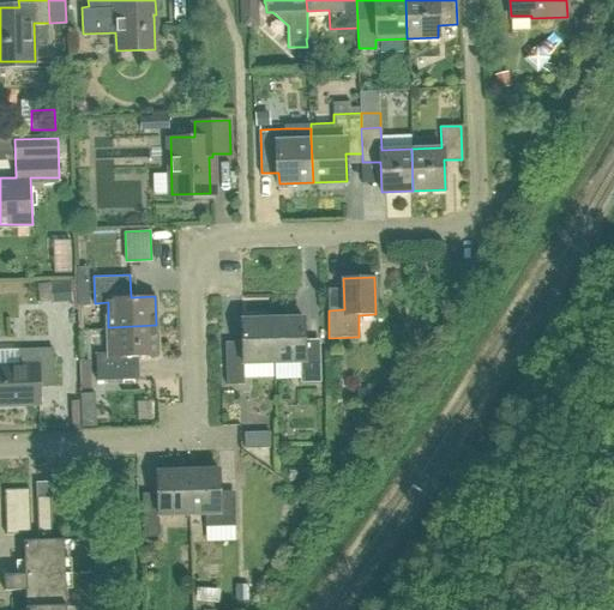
[(83,315),(95,315),(94,291),(83,291),(83,315)]
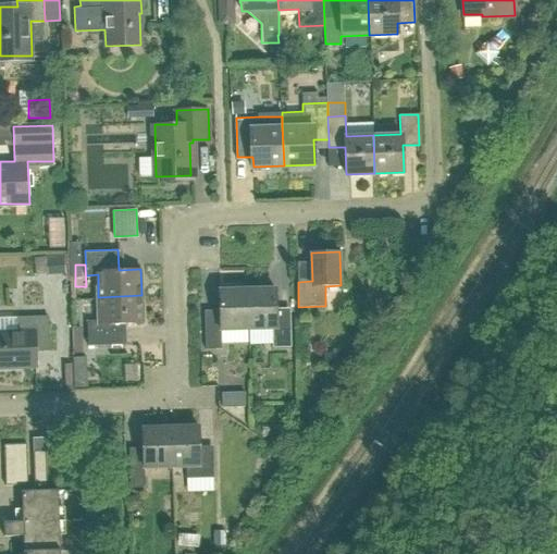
[(75,308),(86,308),(86,288),(76,288),(75,308)]
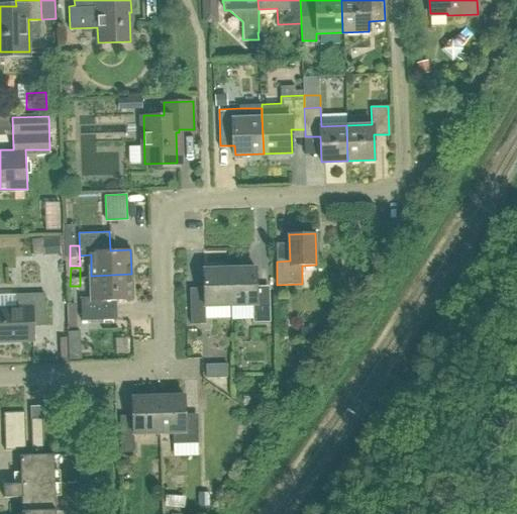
[(257,292),(256,268),(229,269),(230,304),(252,303),(253,321),(271,321),(270,292),(257,292)]
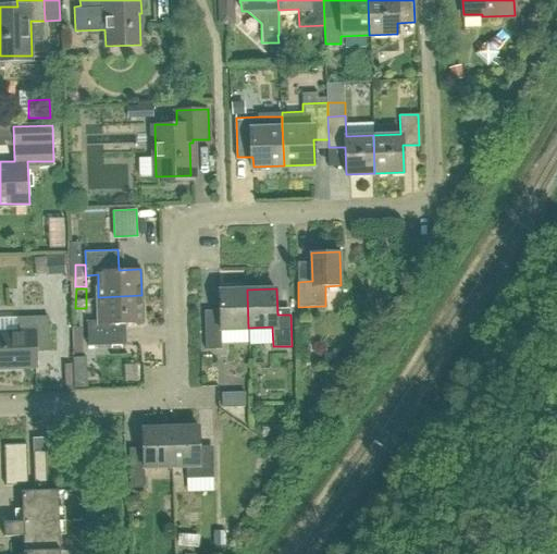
[(221,348),(221,329),(248,328),(247,290),(219,290),(220,317),(205,317),(206,348),(221,348)]
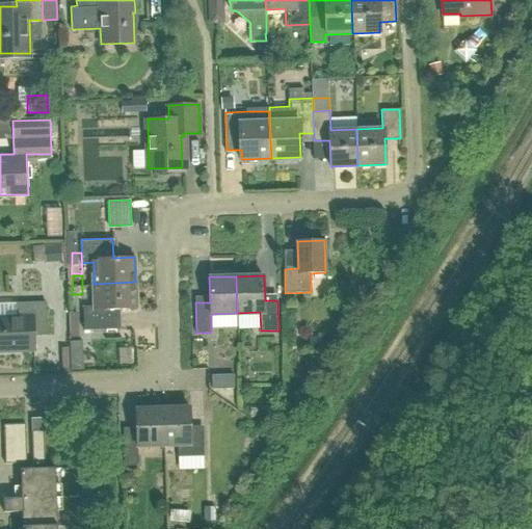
[(135,282),(94,284),(95,305),(84,306),(84,328),(116,327),(115,308),(136,307),(135,282)]
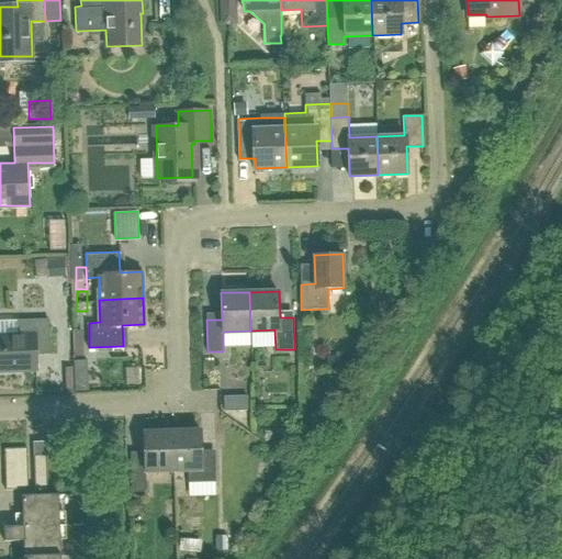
[(0,370),(36,369),(36,353),(49,353),(48,317),(18,319),(18,333),(0,333),(0,370)]
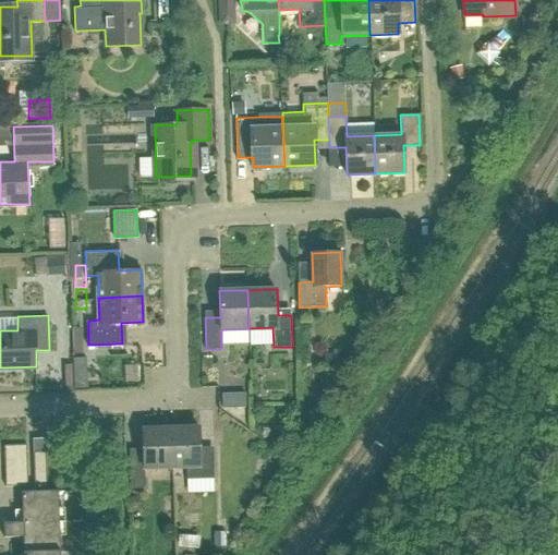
[(171,427),(172,467),(186,467),(187,478),(215,477),(214,454),(201,454),(201,426),(171,427)]
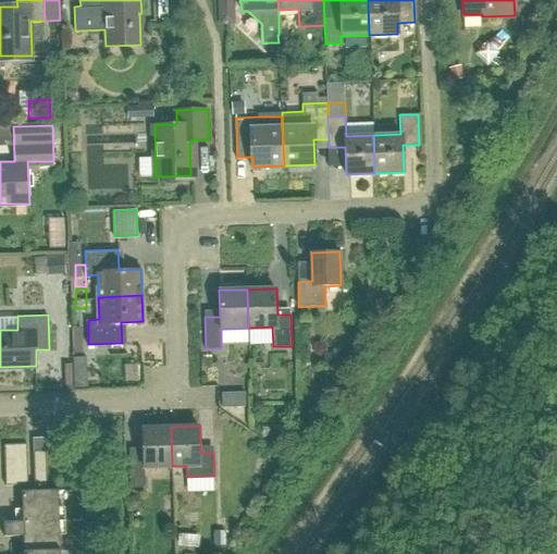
[(145,485),(145,467),(172,466),(171,427),(144,428),(145,454),(131,455),(131,487),(145,485)]
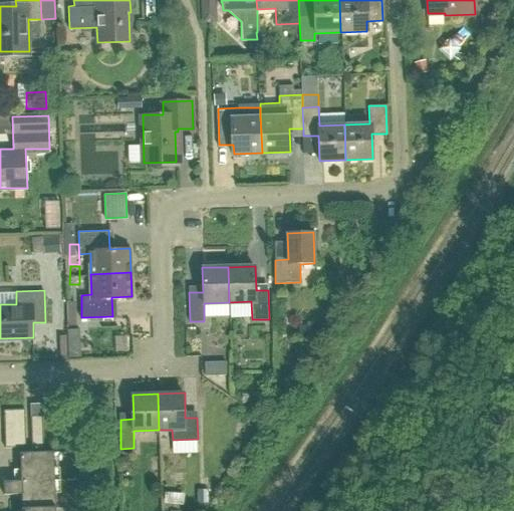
[(31,416),(42,415),(45,415),(45,403),(31,403),(31,416)]
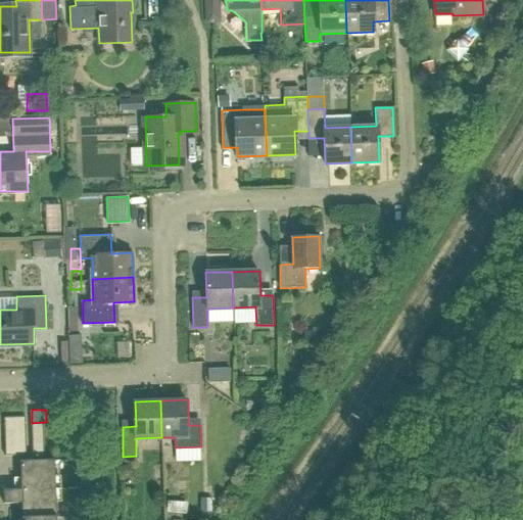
[(4,424),(15,424),(15,416),(4,416),(4,424)]
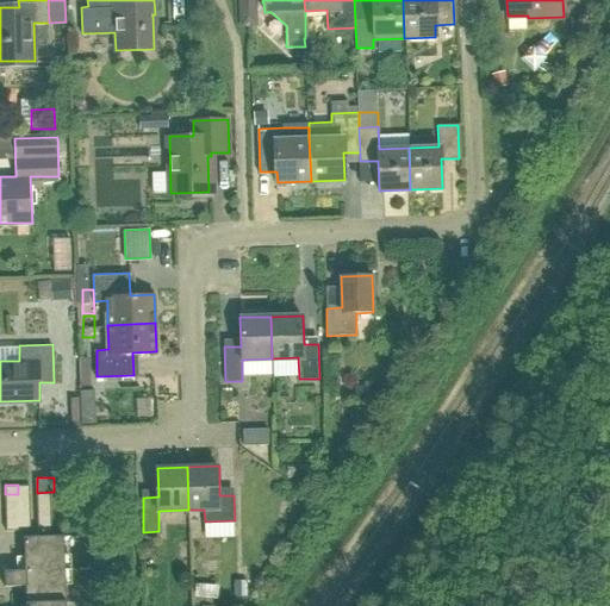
[(18,494),(29,493),(29,485),(18,485),(18,494)]
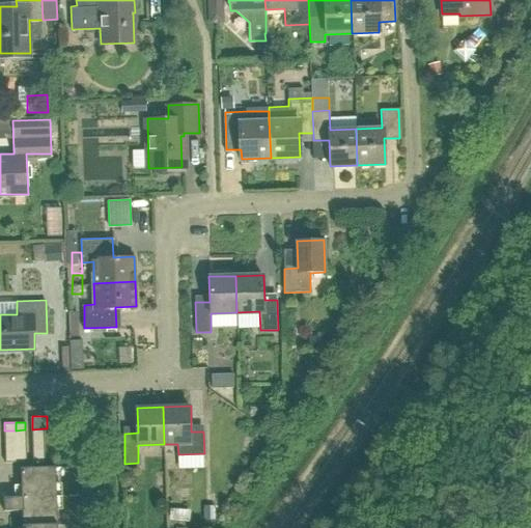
[(32,438),(44,438),(44,428),(32,429),(32,438)]
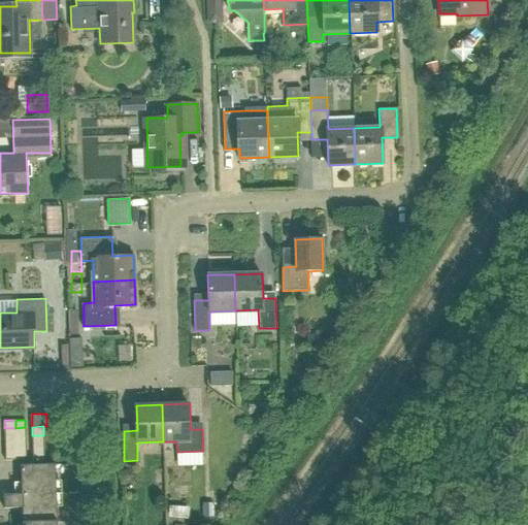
[(32,444),(44,444),(43,435),(32,435),(32,444)]
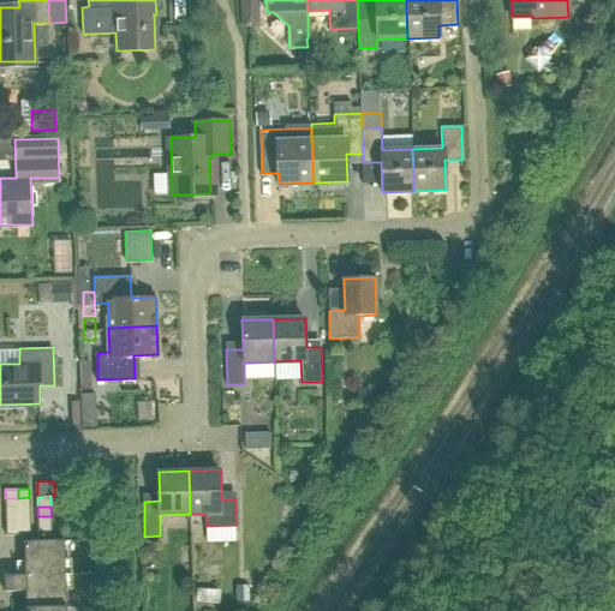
[(39,526),(52,526),(52,516),(37,516),(39,526)]
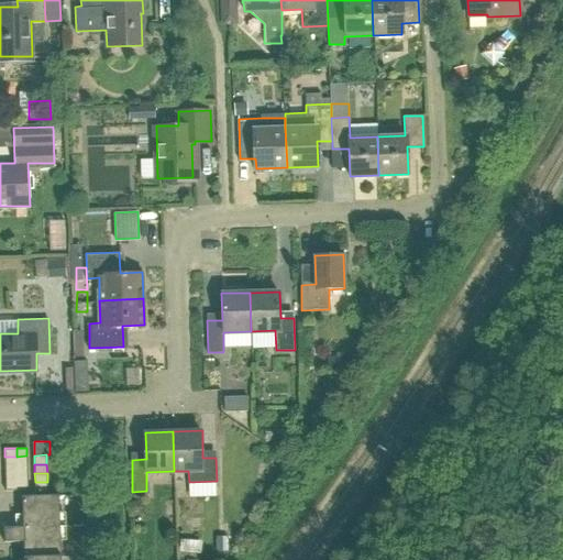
[(18,481),(18,490),(28,489),(28,480),(18,481)]
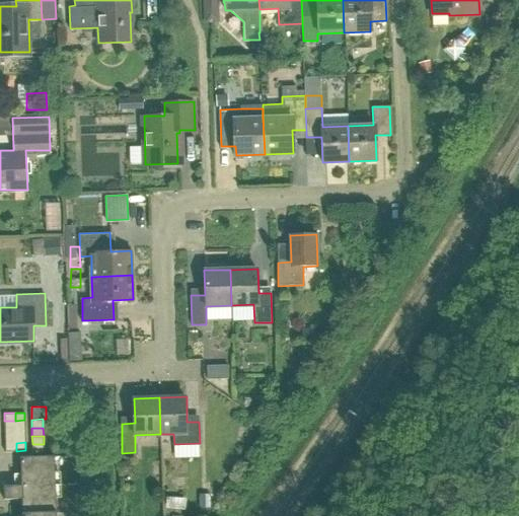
[(5,451),(16,451),(16,443),(5,443),(5,451)]
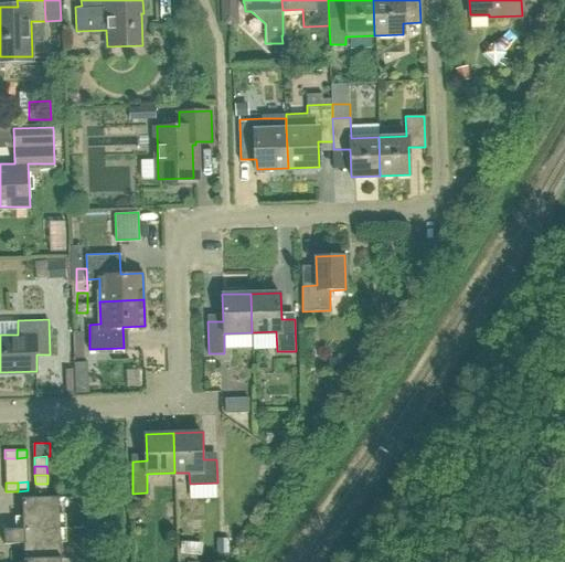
[(48,484),(35,484),(35,494),(48,492),(48,484)]
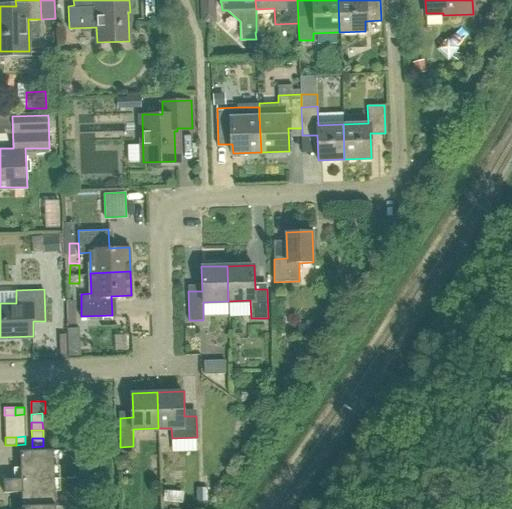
[(21,505),(55,504),(53,449),(19,450),(21,499),(21,505)]
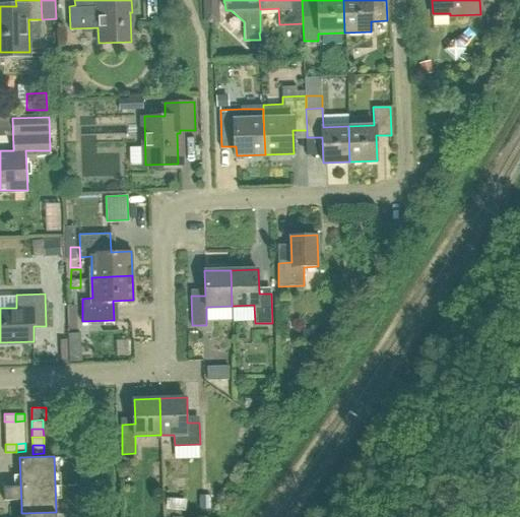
[(4,500),(9,500),(16,500),(16,487),(3,487),(4,500)]
